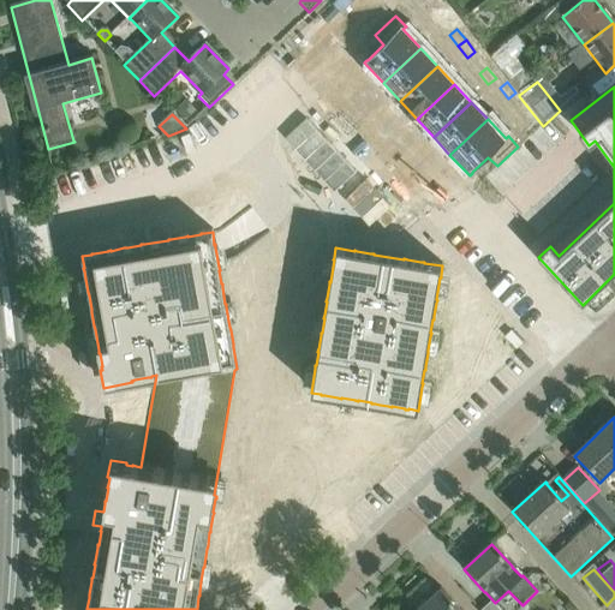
[(459,609),(441,590),(440,591),(440,592),(422,609),(459,609)]
